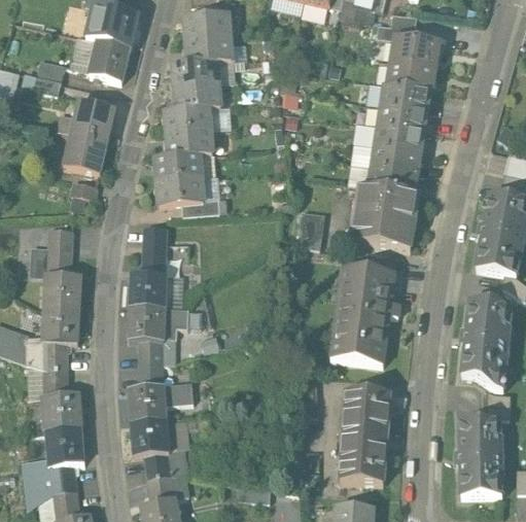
[(204,1),(198,1),(198,11),(230,9),(230,12),(237,11),(236,0),(216,0),(204,1)]
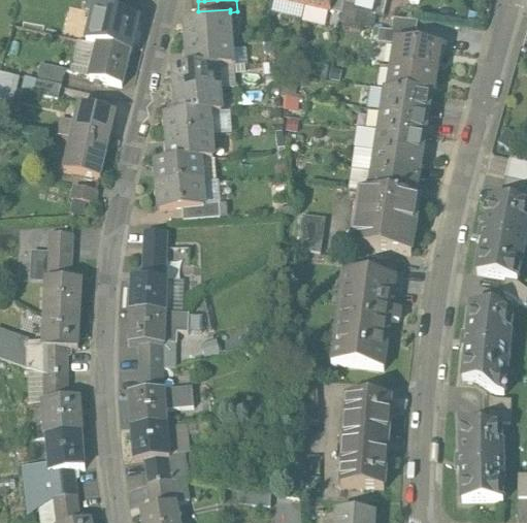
[(358,0),(357,5),(372,9),(374,0),(358,0)]
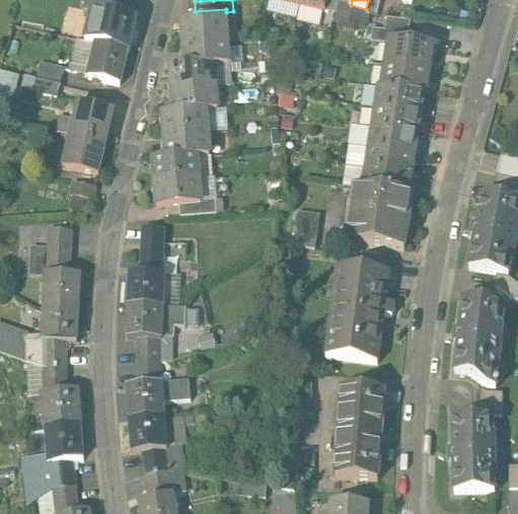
[(105,6),(97,38),(127,45),(135,13),(105,6)]
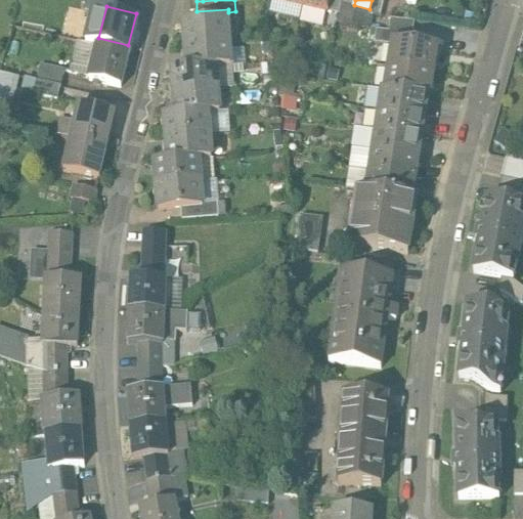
[(229,36),(228,12),(228,9),(197,11),(184,12),(185,38),(229,36)]
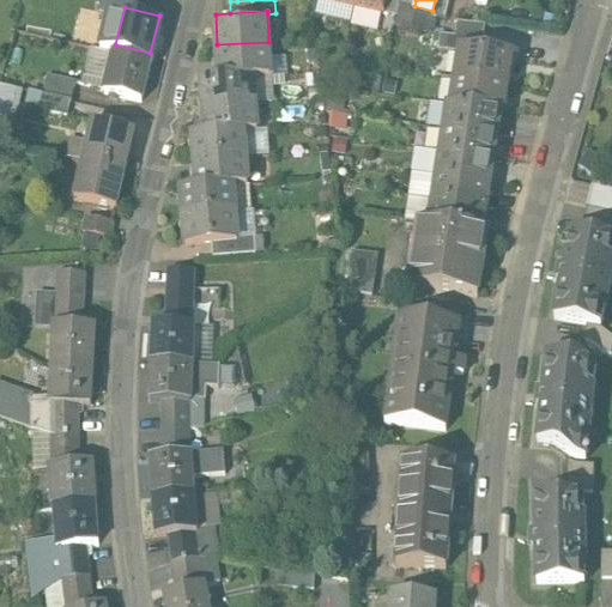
[(458,13),(455,28),(485,34),(489,18),(458,13)]
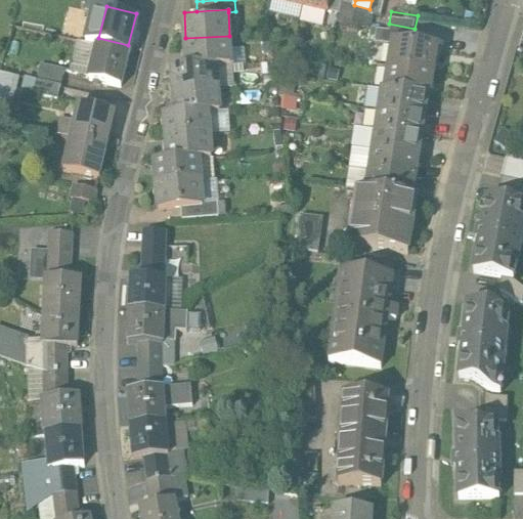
[(374,36),(394,39),(394,37),(412,40),(415,29),(389,24),(377,22),(374,36)]
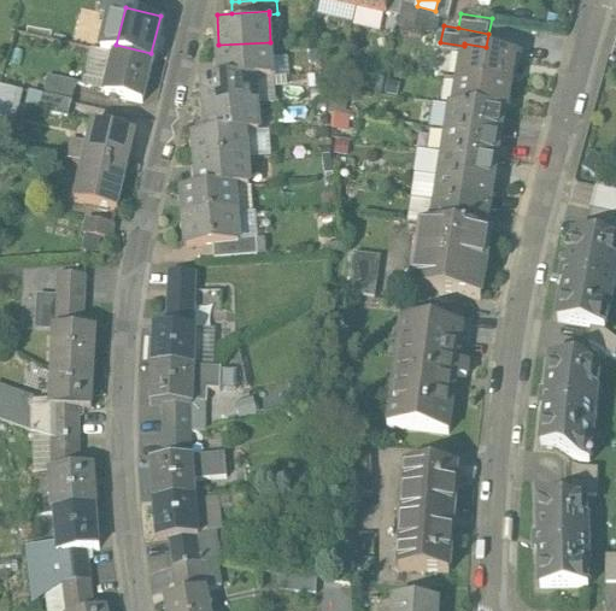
[(270,42),(218,45),(220,72),(256,70),(271,69),(270,42)]
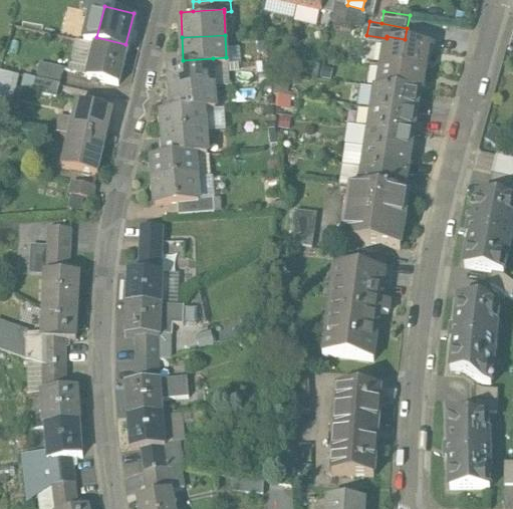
[(387,38),(382,59),(426,66),(430,43),(405,39),(387,36),(387,38)]
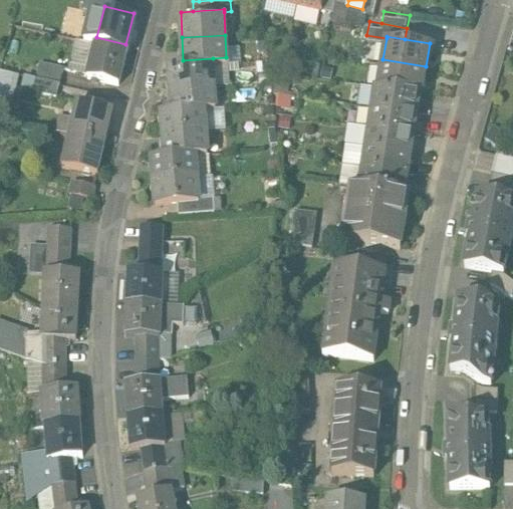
[(125,44),(96,37),(88,68),(117,75),(125,44)]
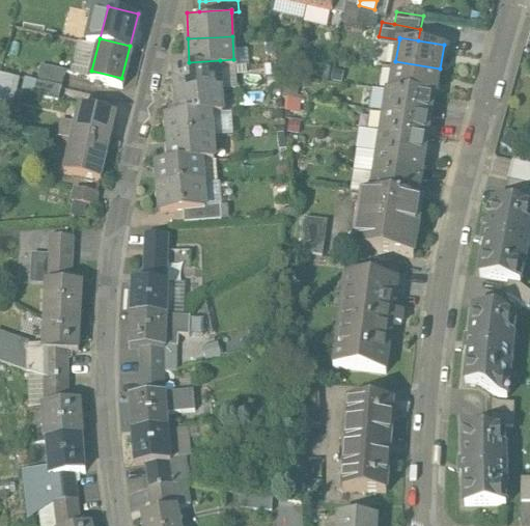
[(236,55),(249,54),(248,39),(235,40),(236,55)]
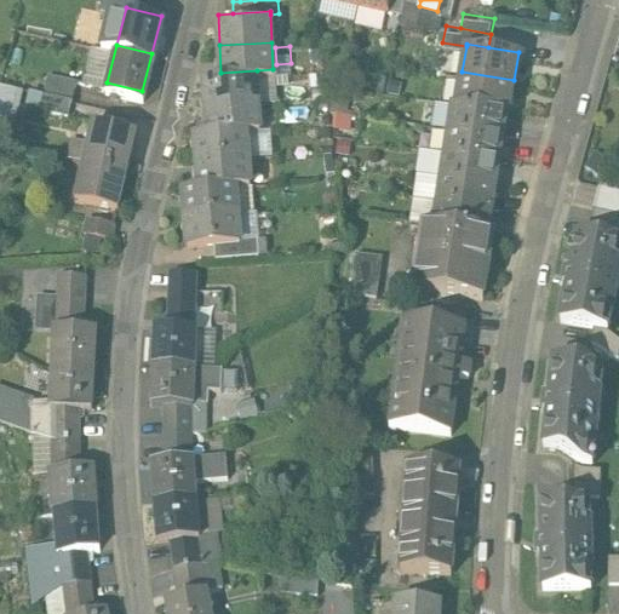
[(257,70),(221,73),(205,74),(207,102),(258,98),(257,70)]
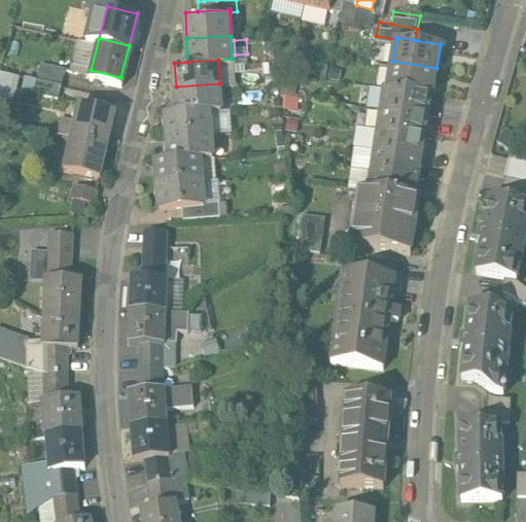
[(392,61),(389,85),(432,92),(436,68),(392,61)]
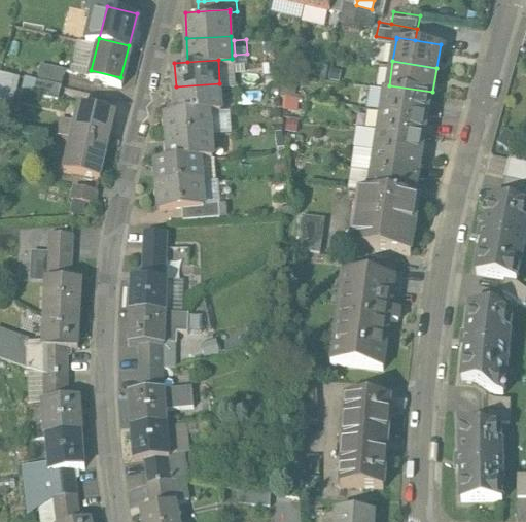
[(61,79),(37,73),(34,85),(58,92),(61,79)]
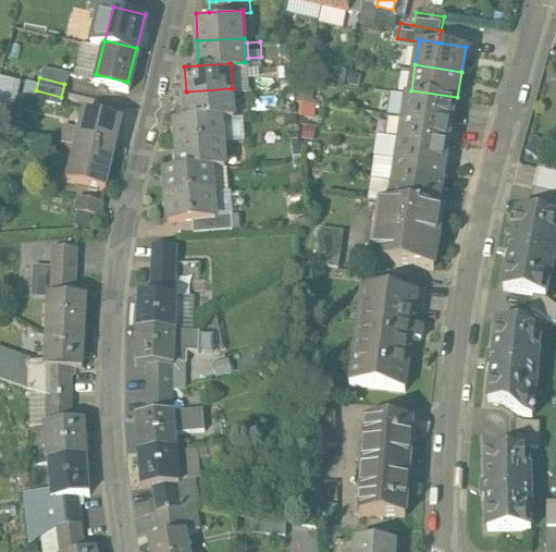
[(232,88),(186,92),(187,115),(222,113),(234,113),(232,88)]
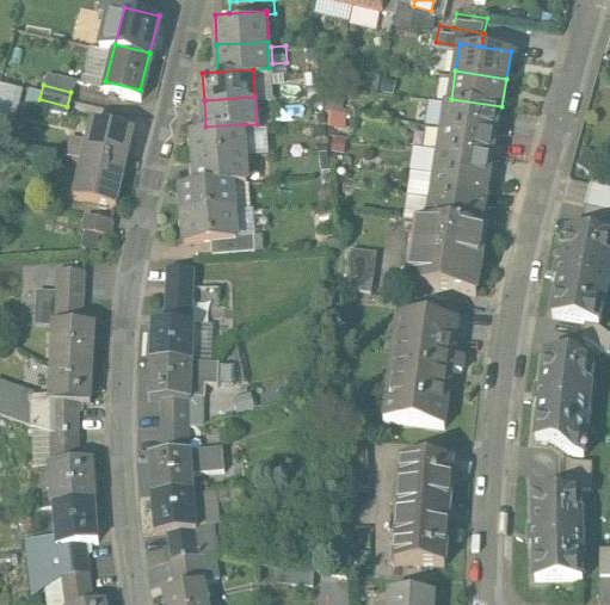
[(445,98),(442,122),(498,130),(501,106),(451,99),(445,98)]
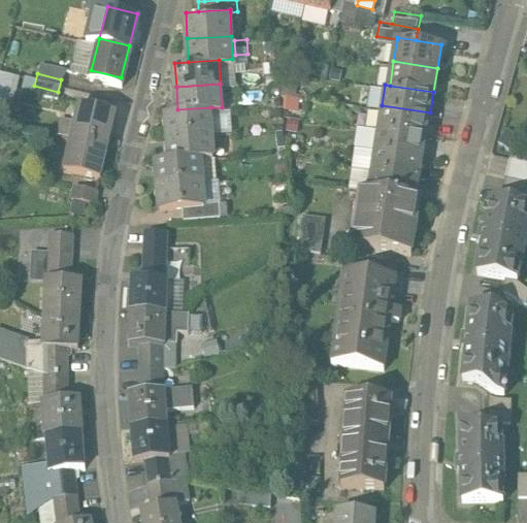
[(80,99),(73,132),(79,133),(88,100),(80,99)]
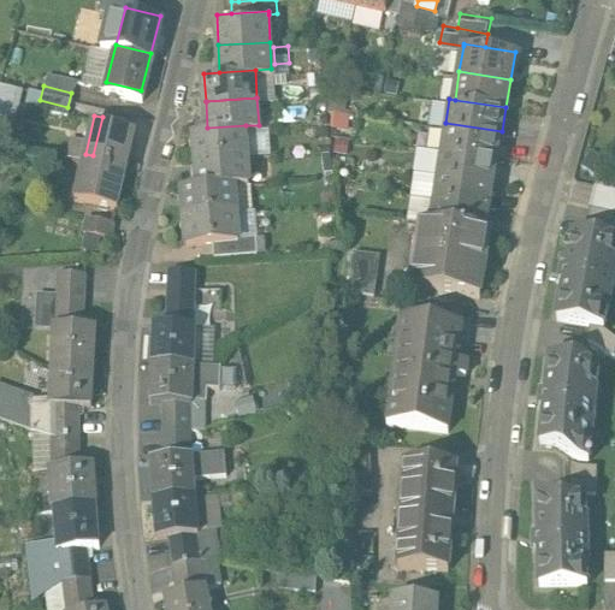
[(102,117),(93,155),(126,164),(135,125),(102,117)]
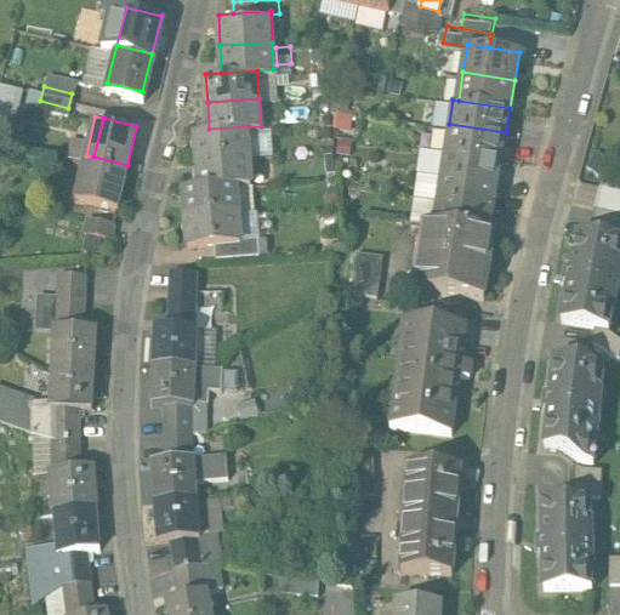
[(449,124),(444,148),(502,157),(506,132),(449,124)]
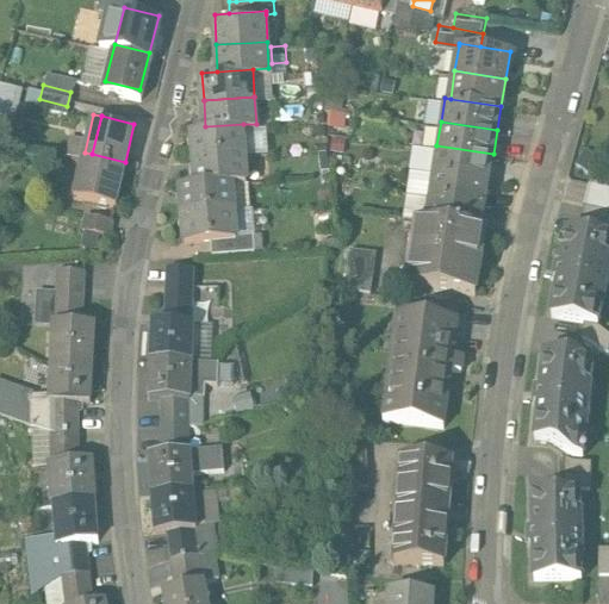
[(243,124),(205,126),(191,128),(193,155),(246,151),(243,124)]
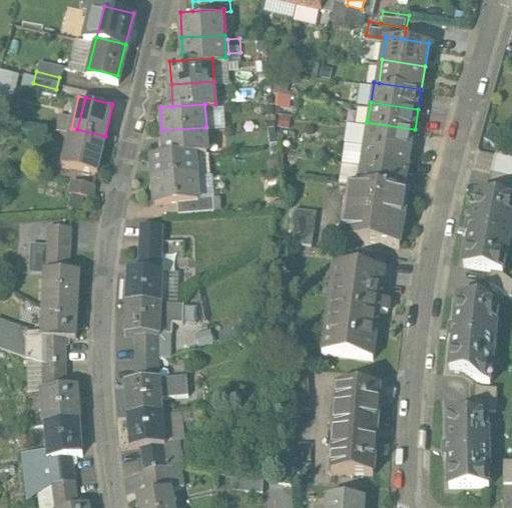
[(367,122),(364,141),(412,149),(415,129),(367,122)]
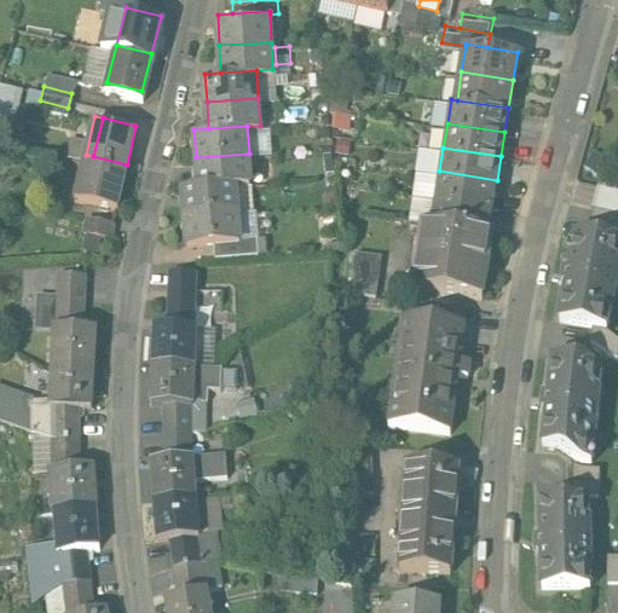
[(249,154),(196,157),(197,185),(234,181),(250,180),(249,154)]
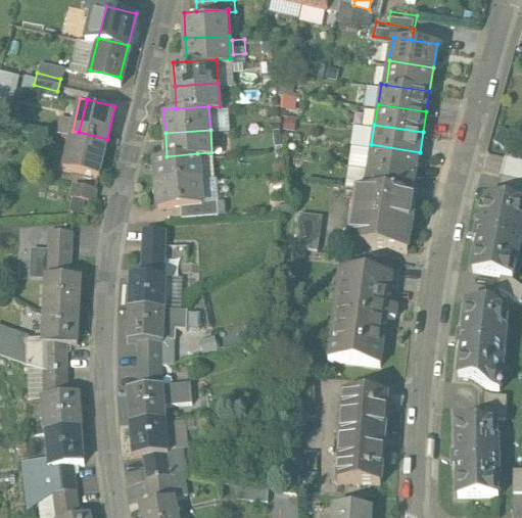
[(100,169),(107,139),(79,132),(73,131),(65,160),(100,169)]
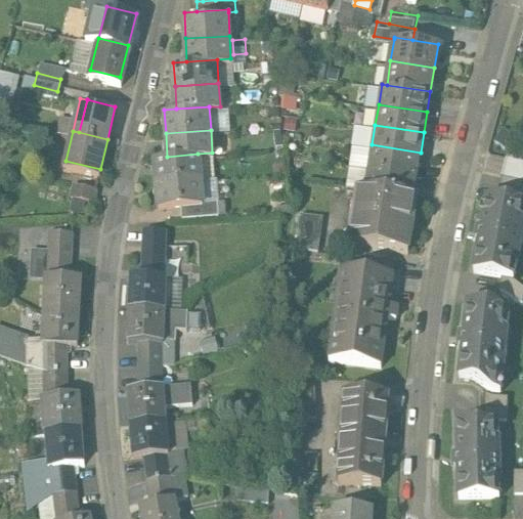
[(372,144),(368,165),(417,173),(421,153),(372,144)]
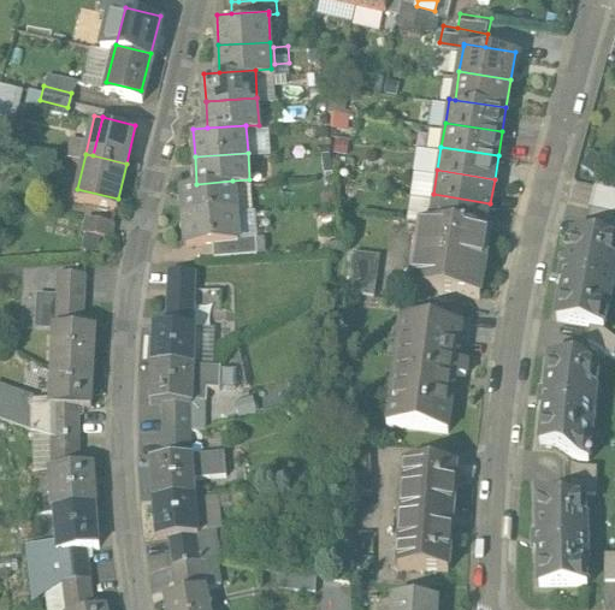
[(232,181),(196,184),(182,185),(183,212),(235,208),(232,181)]
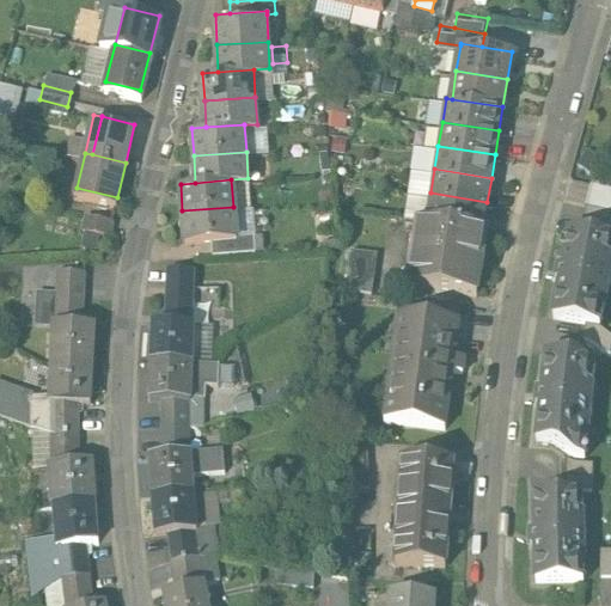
[(610,188),(593,183),(587,201),(610,207),(610,188)]
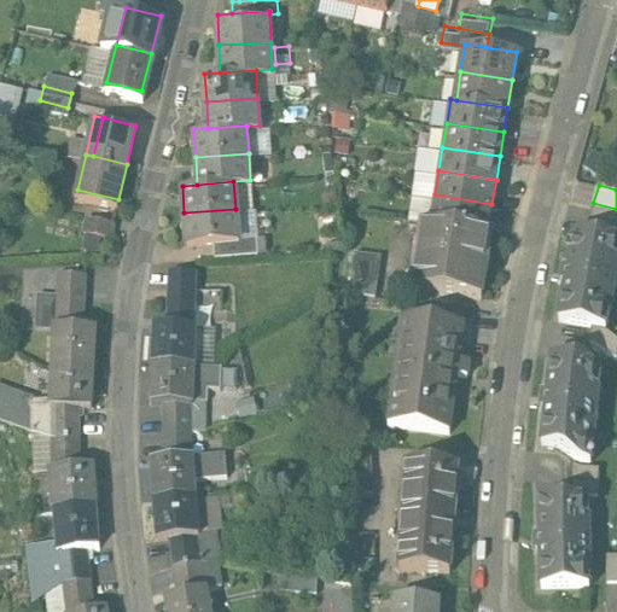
[(435,194),(431,219),(488,228),(492,204),(435,194)]
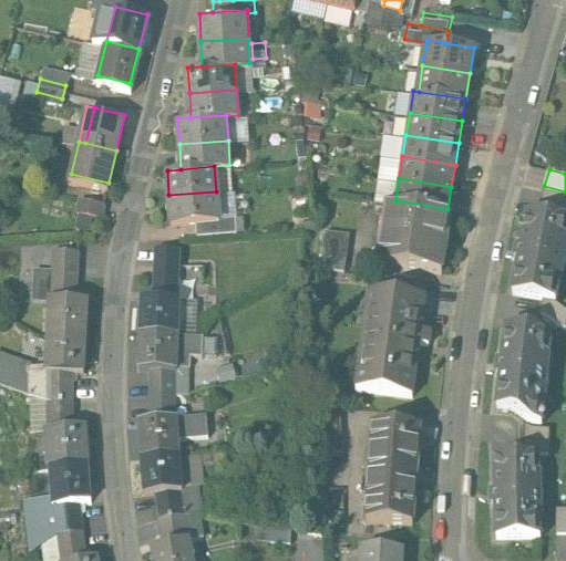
[(565,195),(544,189),(541,201),(565,208),(565,195)]
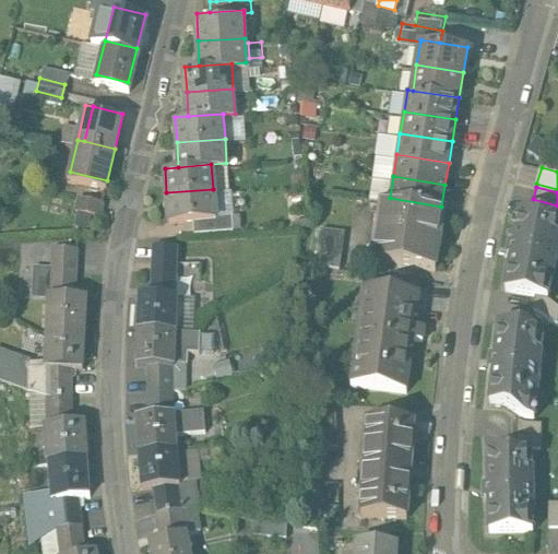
[(105,197),(76,189),(71,202),(102,210),(105,197)]
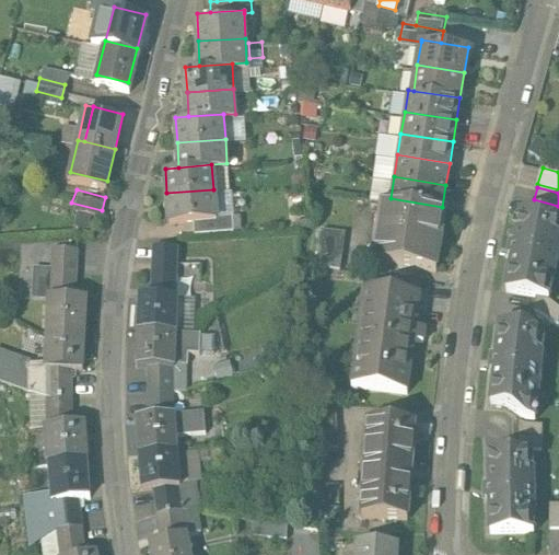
[(214,211),(213,189),(166,193),(169,217),(194,215),(214,214),(214,211)]
